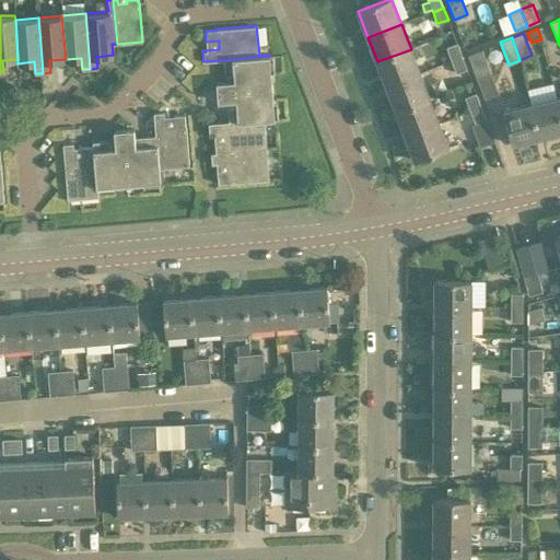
[(452,62),(463,58),(457,43),(446,47),(452,62)]
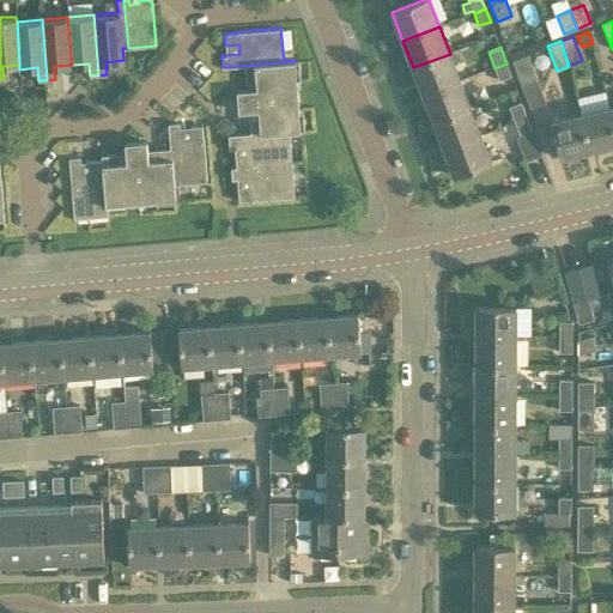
[(413,67),(423,95),(461,80),(450,54),(413,67)]
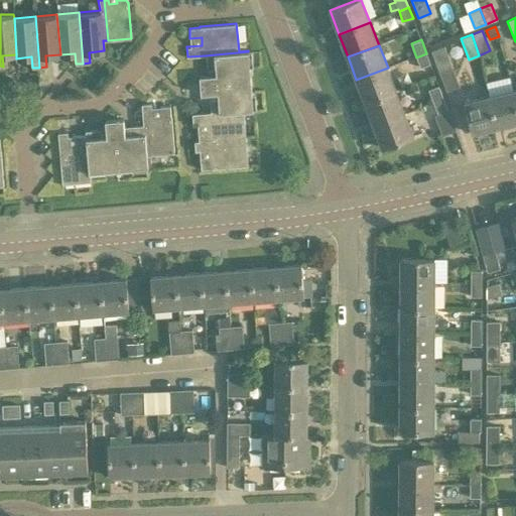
[(446,90),(460,86),(444,45),(430,50),(446,90)]
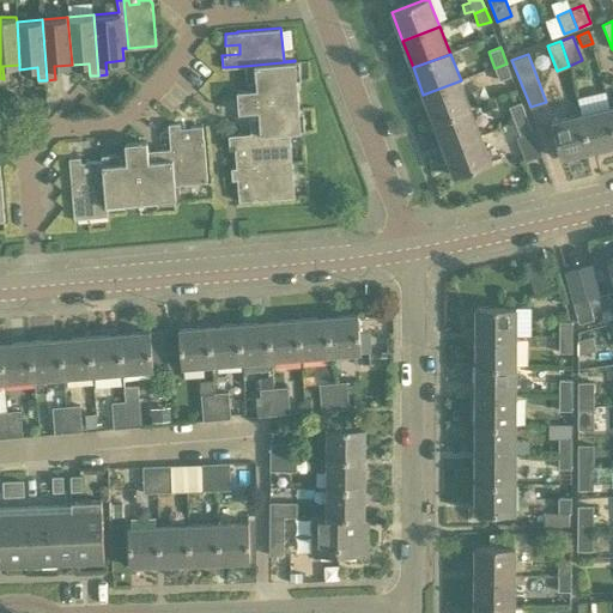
[(237,89),(237,99),(298,95),(295,61),(244,66),(246,78),(255,77),(256,87),(237,89)]
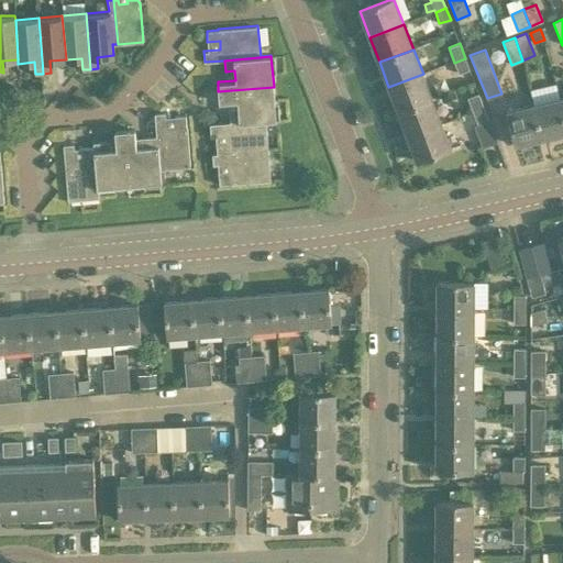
[(465,58),(454,63),(459,74),(470,69),(465,58)]
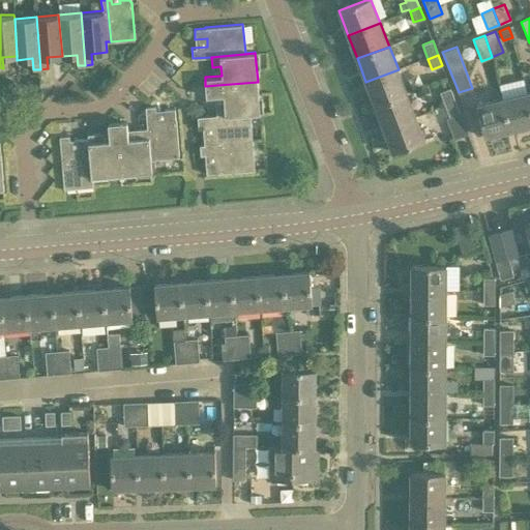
[(365,82),(375,106),(407,93),(399,69),(365,82)]
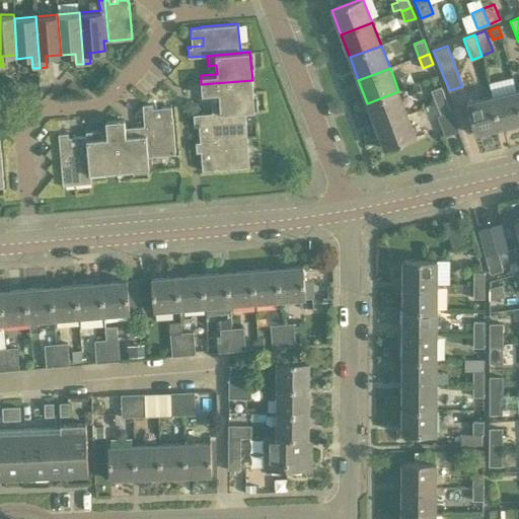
[(211,101),(212,112),(254,108),(252,80),(201,84),(202,93),(218,92),(219,100),(211,101)]
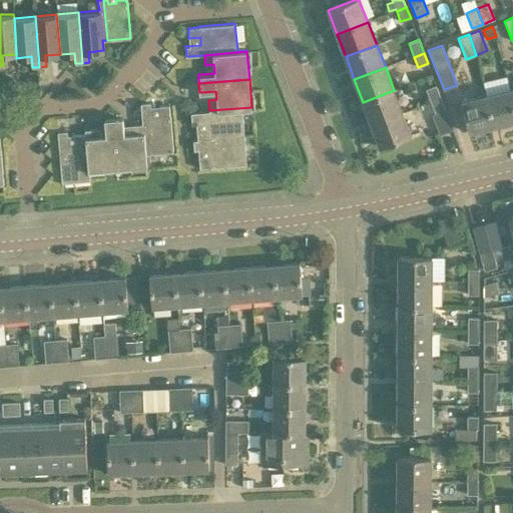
[(426,89),(431,102),(441,98),(436,85),(426,89)]
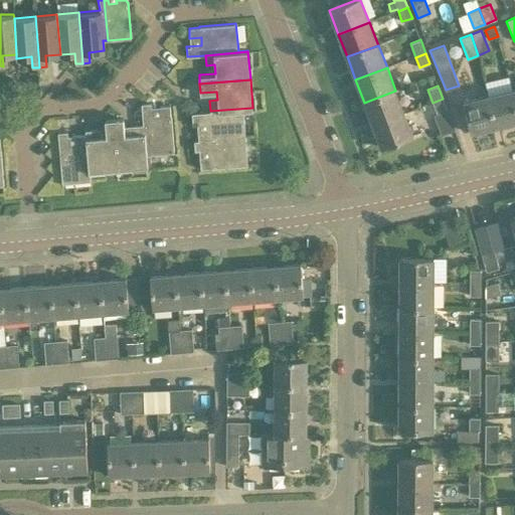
[(514,100),(512,90),(488,96),(496,129),(514,123),(514,100)]
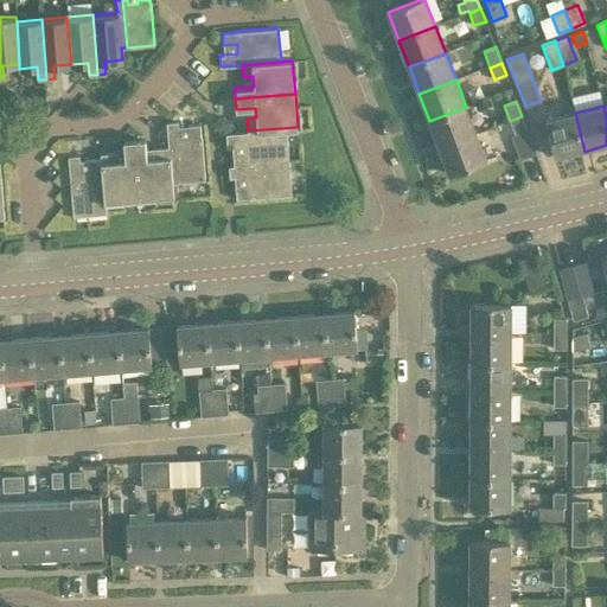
[(429,121),(440,148),(477,134),(466,107),(429,121)]
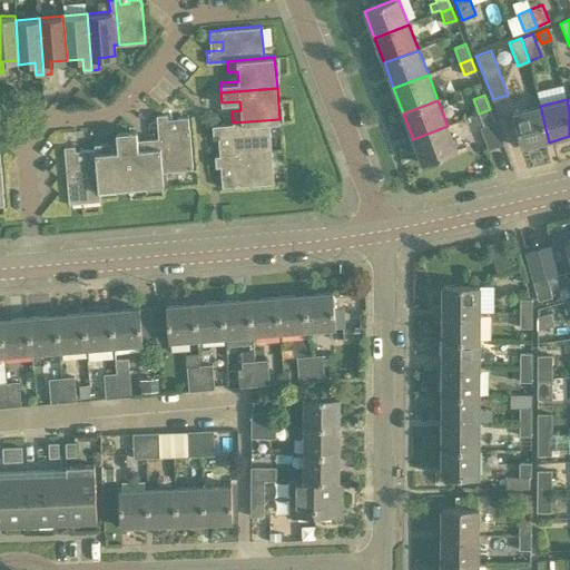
[(521,149),(549,143),(540,106),(512,112),(521,149)]
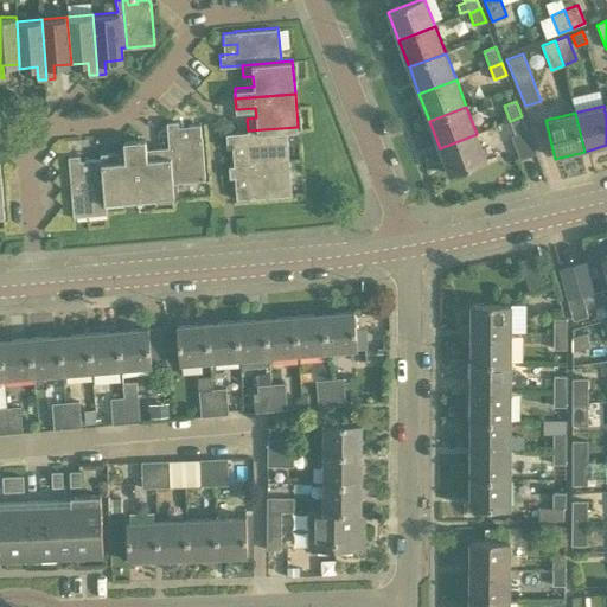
[(522,116),(510,121),(515,133),(511,135),(521,159),(536,153),(522,116)]
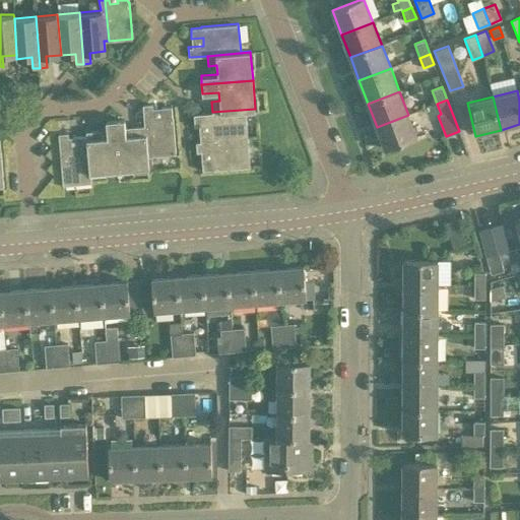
[(144,125),(143,125),(146,156),(147,155),(175,153),(171,107),(160,107),(161,119),(153,119),(152,104),(142,104),(144,125)]
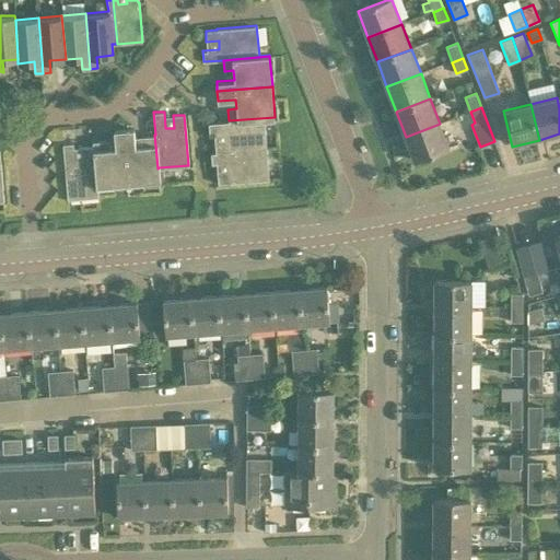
[(214,141),(216,152),(267,148),(264,119),(275,118),(275,117),(229,120),(208,123),(209,133),(226,131),(226,140),(214,141)]
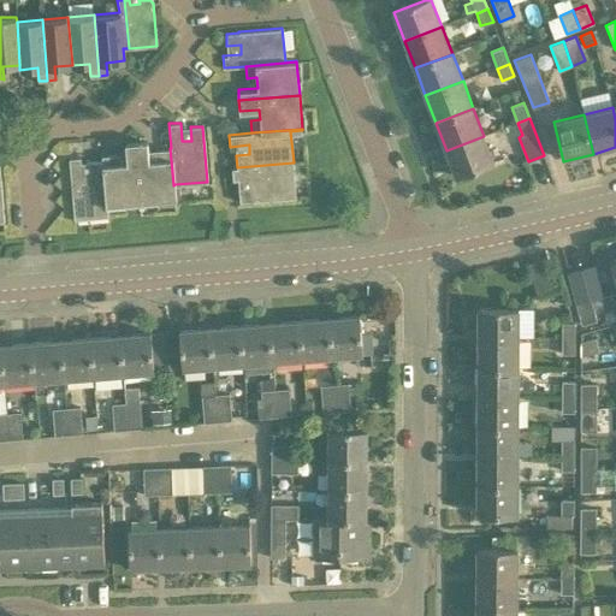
[(495,165),(484,136),(446,150),(456,178),(495,165)]
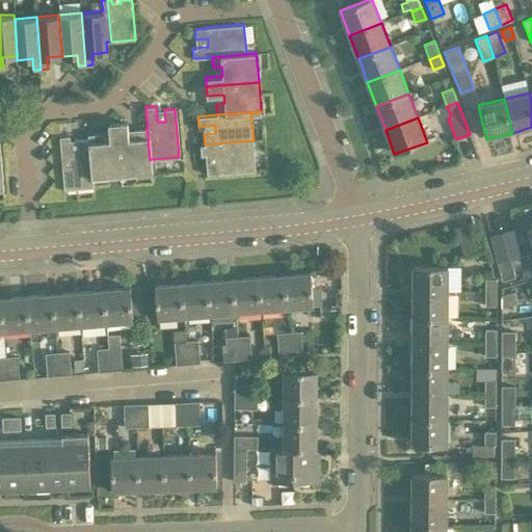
[(127,122),(117,123),(122,175),(152,171),(151,159),(150,160),(147,128),(136,129),(137,137),(128,138),(127,122)]
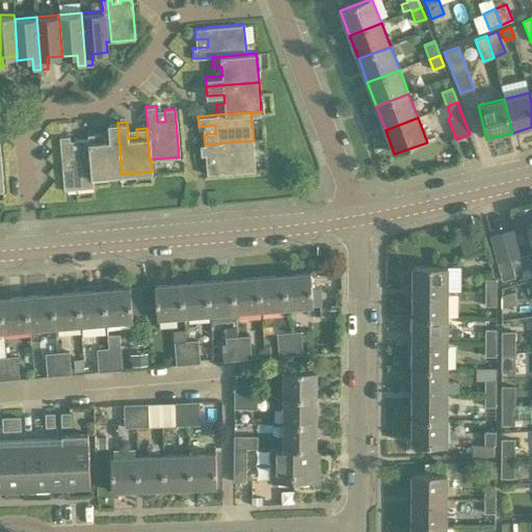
[(100,133),(89,134),(92,177),(122,175),(117,123),(108,123),(110,140),(101,140),(100,133)]
